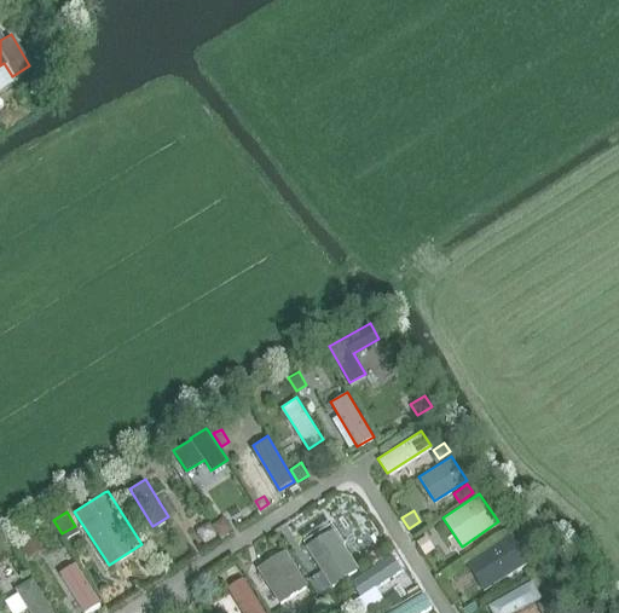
[(224,516),(212,524),(219,536),(231,528),(224,516)]
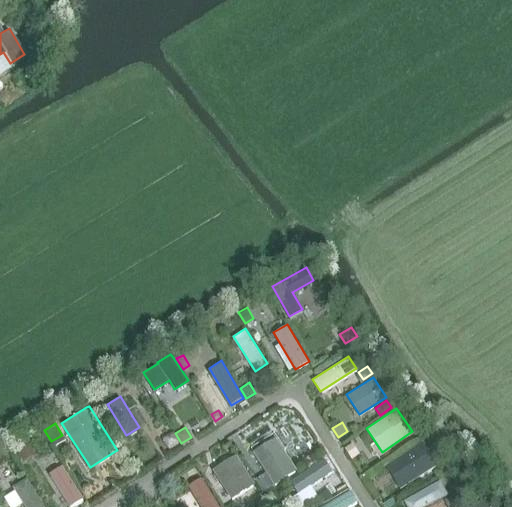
[(173,430),(162,437),(169,447),(179,441),(173,430)]
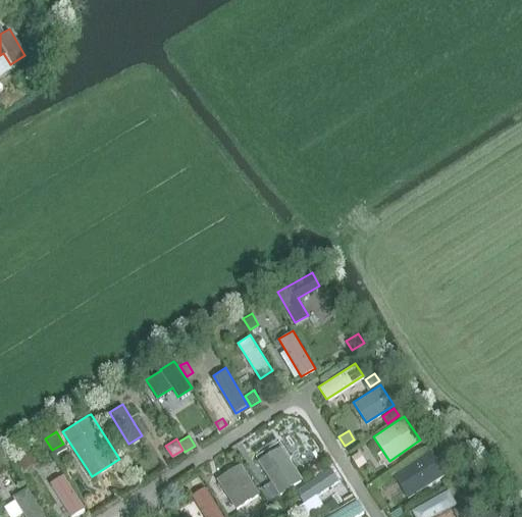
[(280,445),(258,460),(279,493),(285,489),(303,478),(280,445)]
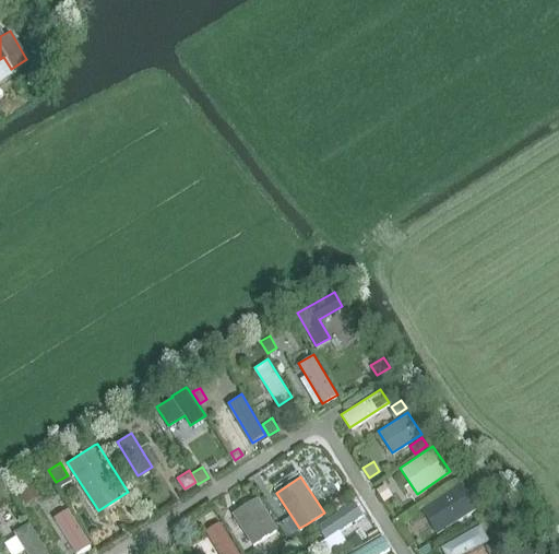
[(461,481),(420,507),(438,533),(478,507),(461,481)]
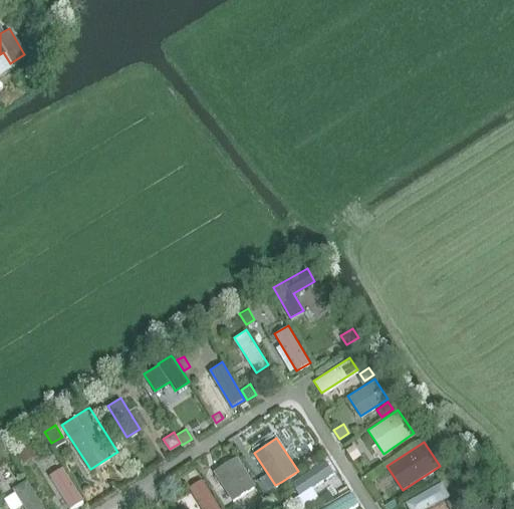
[(354,443),(347,448),(353,457),(360,453),(354,443)]
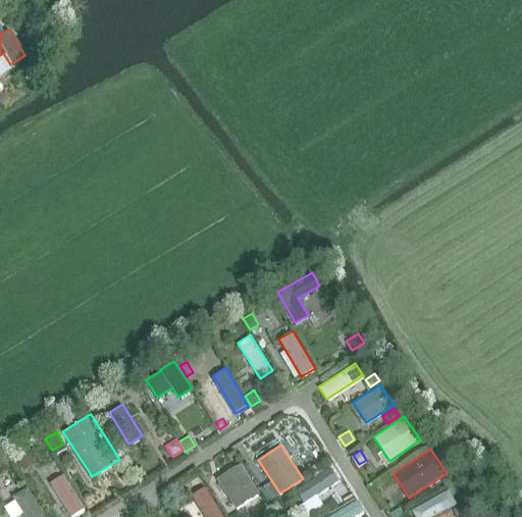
[(31,453),(18,461),(24,470),(37,462),(31,453)]
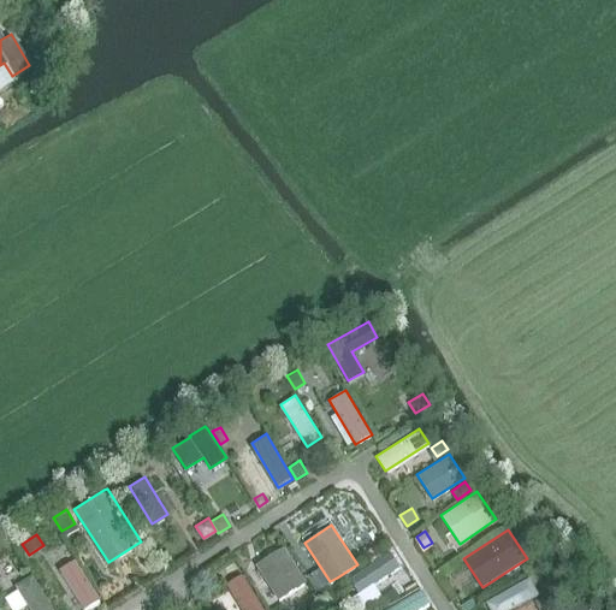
[(250,568),(247,569),(253,580),(255,578),(266,594),(261,597),(266,604),(278,597),(279,598),(307,581),(284,545),(250,567),(250,568)]
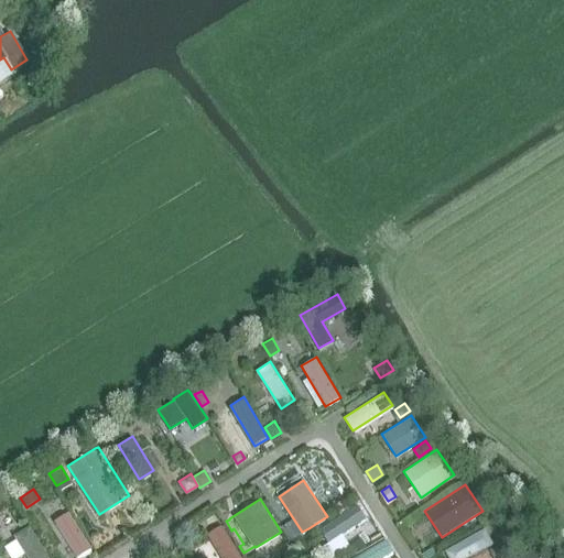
[(357,503),(318,528),(328,543),(366,517),(357,503)]
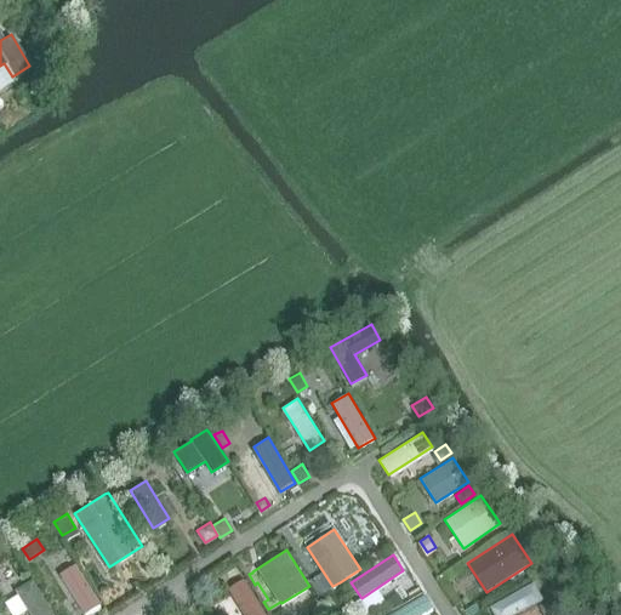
[(546,559),(539,563),(542,569),(550,564),(546,559)]
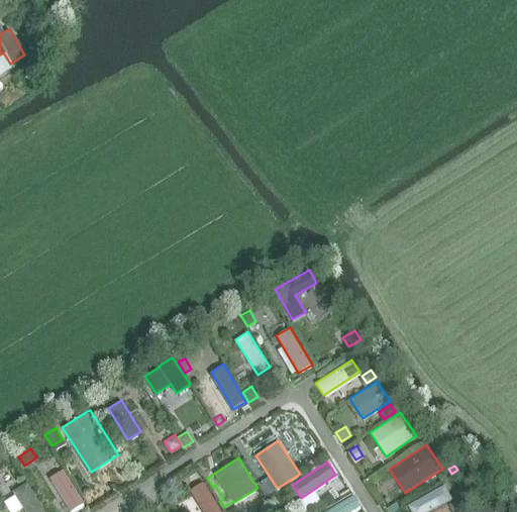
[(60,468),(48,476),(69,505),(80,498),(60,468)]
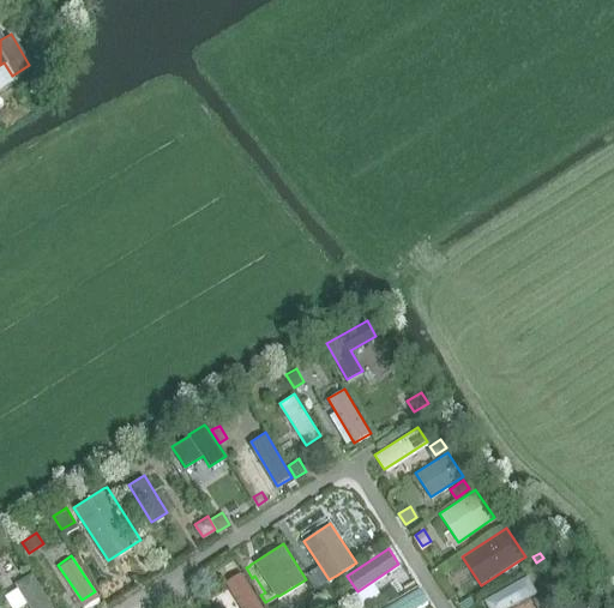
[(318,567),(305,576),(315,591),(329,583),(326,579),(318,567)]
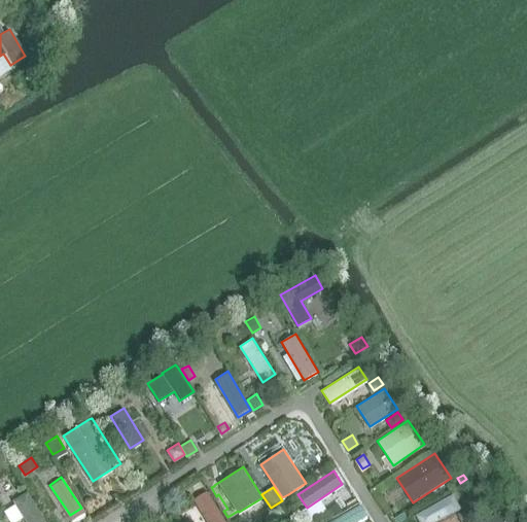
[(226,521),(208,490),(194,499),(207,521),(226,521)]
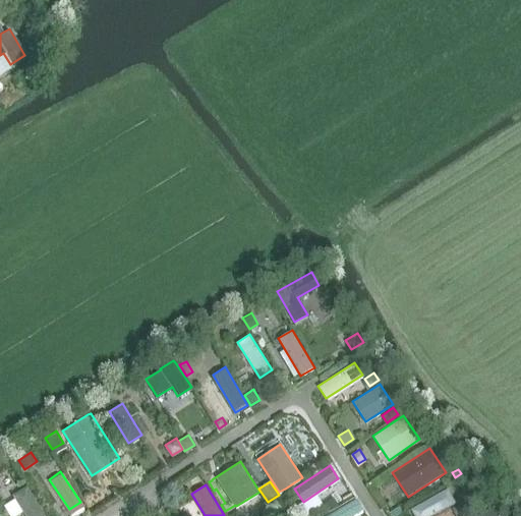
[(46,515),(26,486),(12,496),(14,499),(22,512),(24,515),(46,515)]
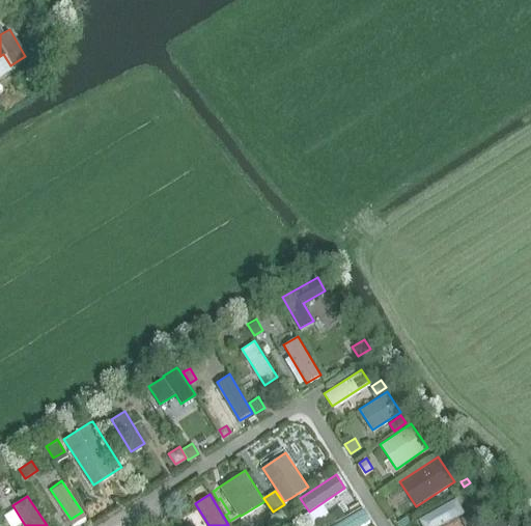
[(456,497),(419,519),(422,525),(439,525),(465,511),(456,497)]
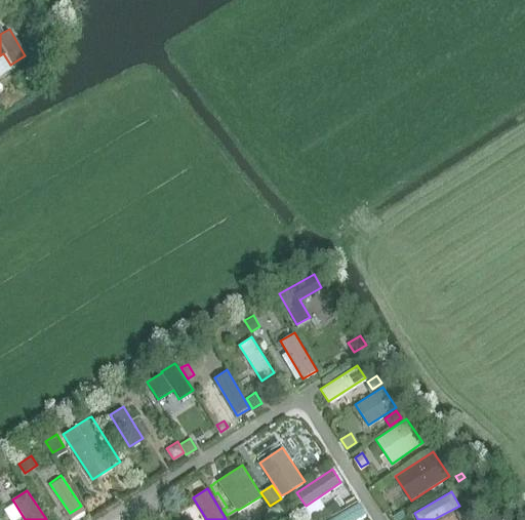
[(301,510),(297,513),(301,519),(308,519),(326,509),(319,497),(301,510)]
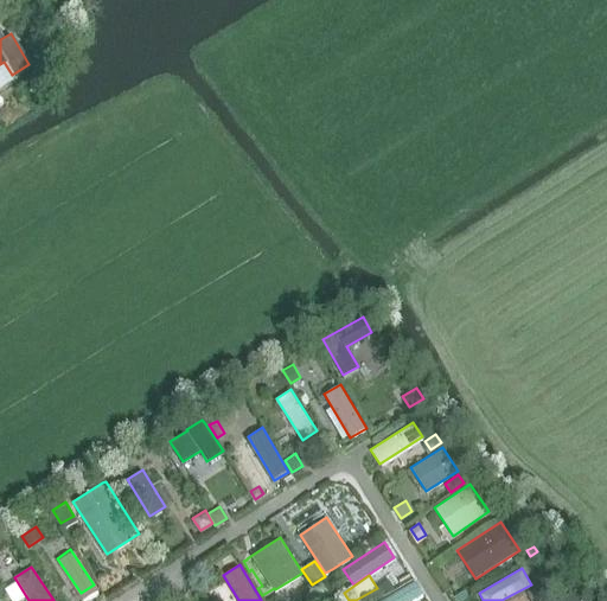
[(395,586),(389,577),(381,583),(385,592),(395,586)]
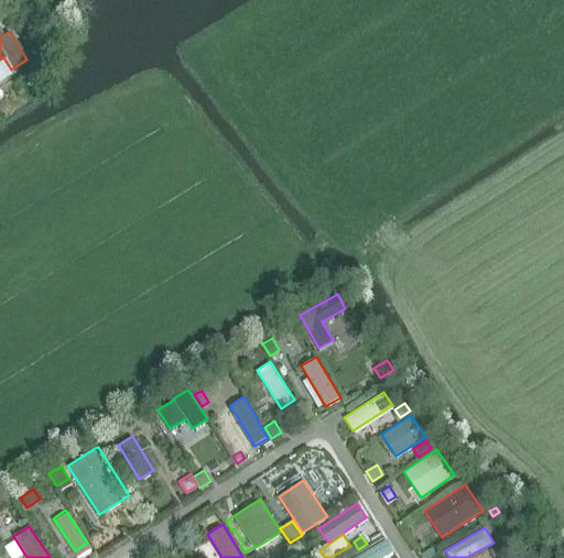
[(17,557),(24,554),(15,539),(3,546),(11,557),(17,557)]
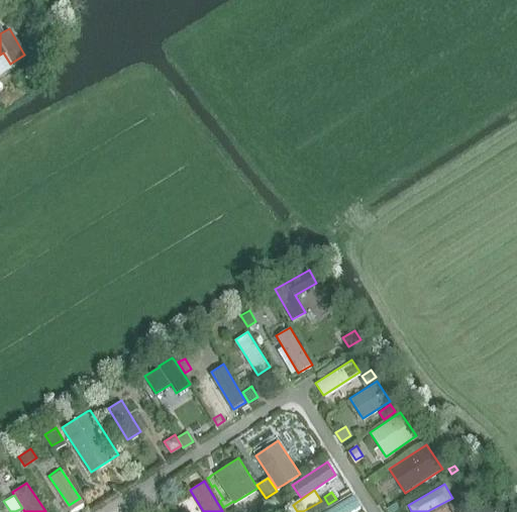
[(355,495),(323,511),(347,511),(360,505),(355,495)]
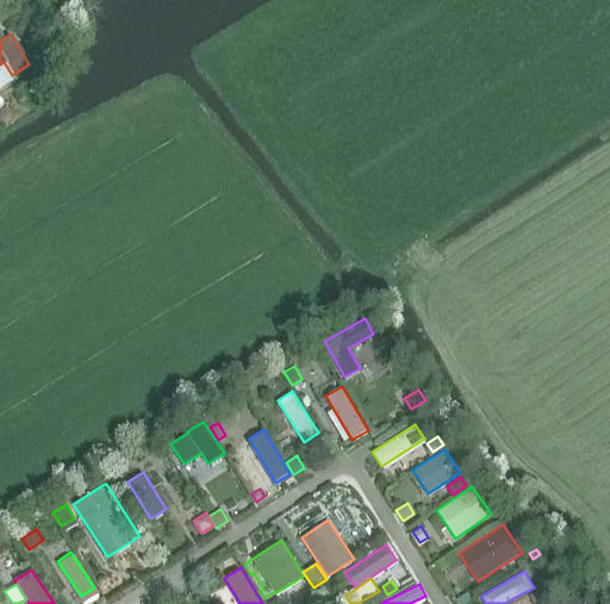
[(545,585),(531,592),(537,603),(542,603),(552,599),(545,585)]
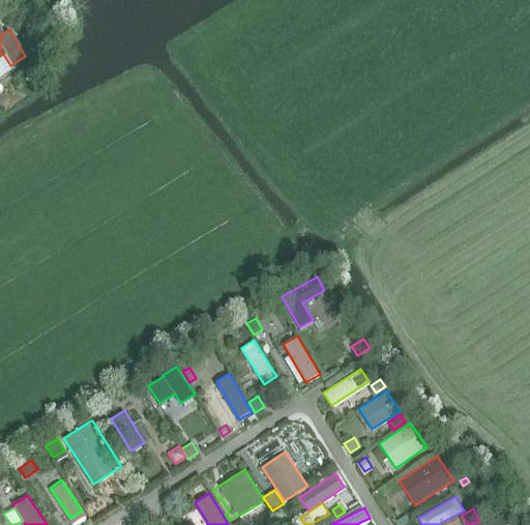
[(406,515),(396,520),(400,524),(401,524),(409,521),(406,515)]
